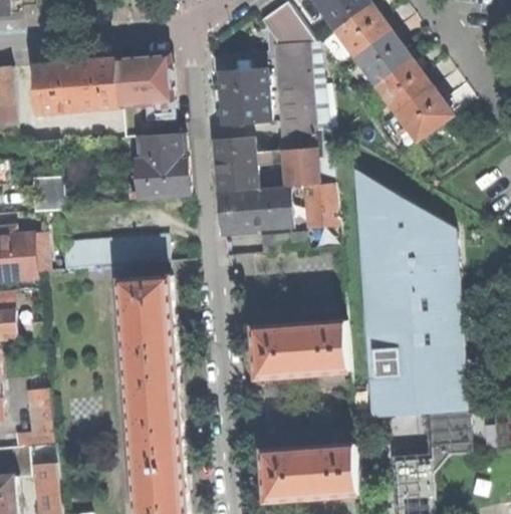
[(316,0),(336,27),(371,2),(369,0),(316,0)]
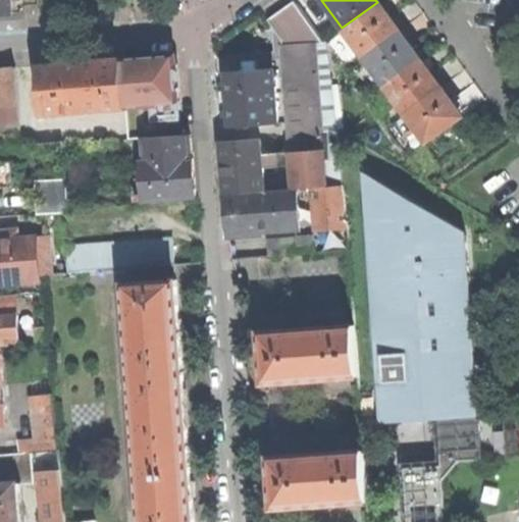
[(386,15),(377,2),(342,28),(362,56),(397,30),(386,15)]
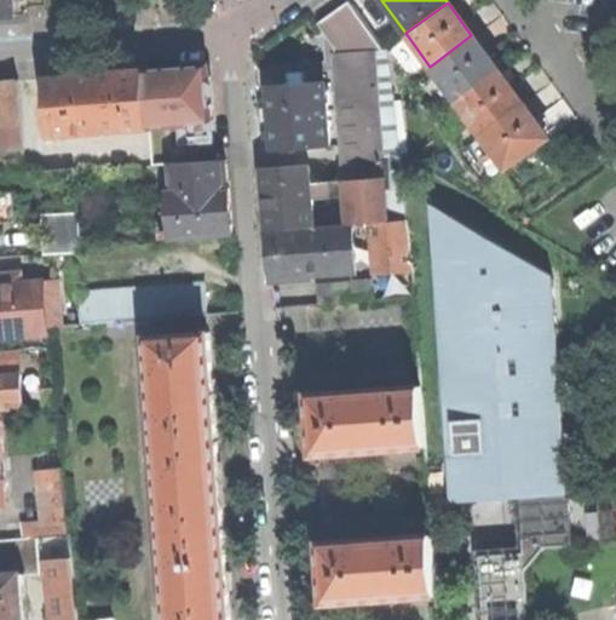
[(345,16),(373,52),(384,51),(355,10),(345,16)]
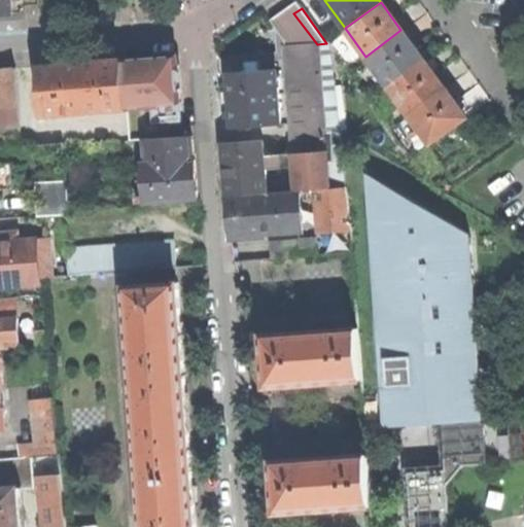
[(412,44),(400,30),(365,57),(386,85),(422,59),(412,44)]
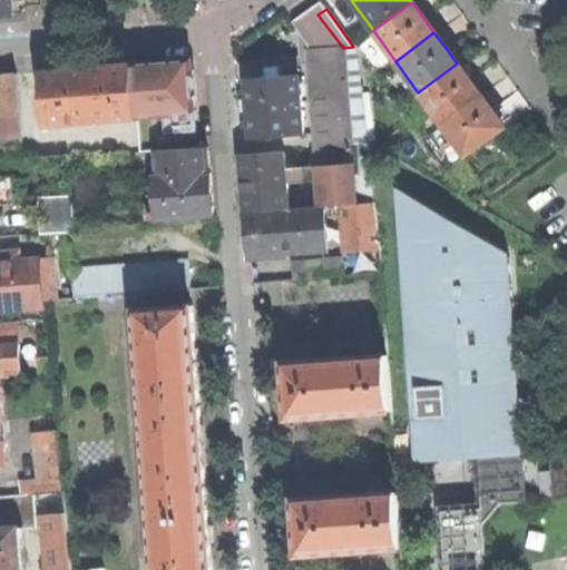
[(352,165),(316,168),(318,185),(320,207),(340,205),(372,203),(364,139),(353,47),(343,48),(352,165)]
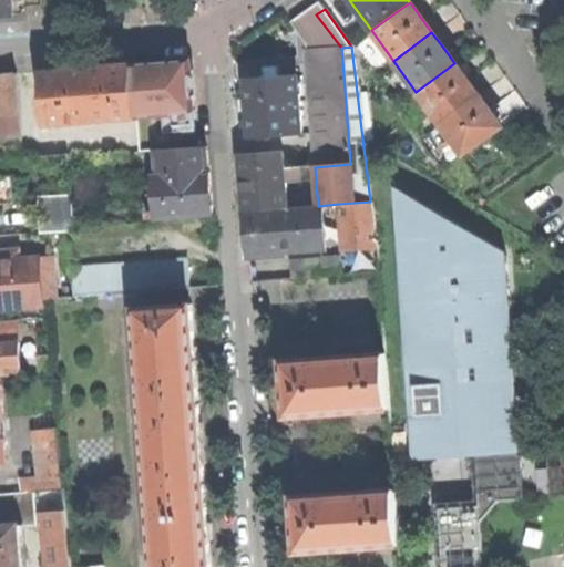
[(350,164),(341,48),(305,51),(315,167),(350,164)]
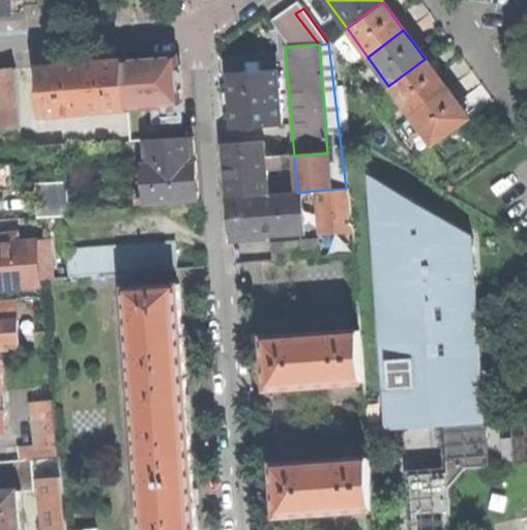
[(410,115),(446,88),(435,72),(425,59),(388,86),(410,115)]
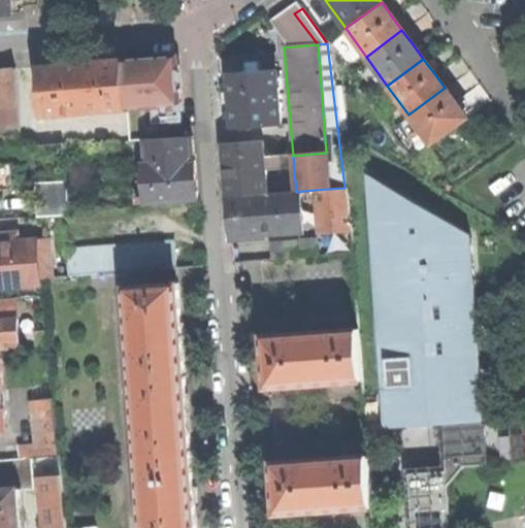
[(38,67),(41,116),(125,109),(124,93),(124,91),(122,65),(121,61),(79,64),(38,67)]
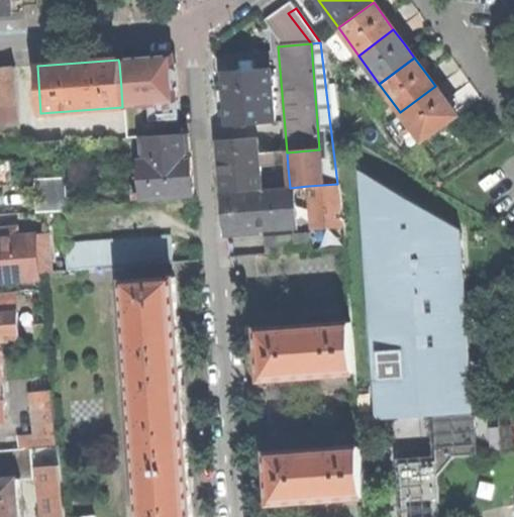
[(167,60),(119,64),(121,89),(169,85),(167,60)]
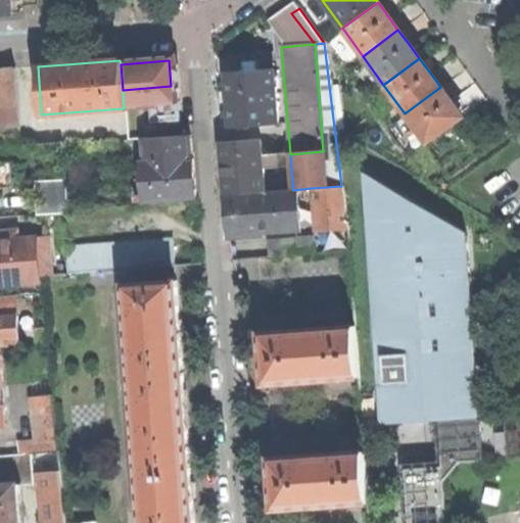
[(13,68),(0,69),(0,95),(15,94),(13,68)]
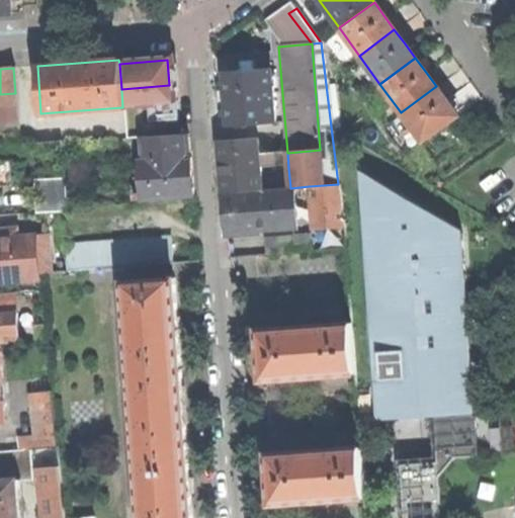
[(226,98),(228,125),(274,121),(269,69),(253,70),(253,68),(240,69),(240,71),(224,72),(226,98)]
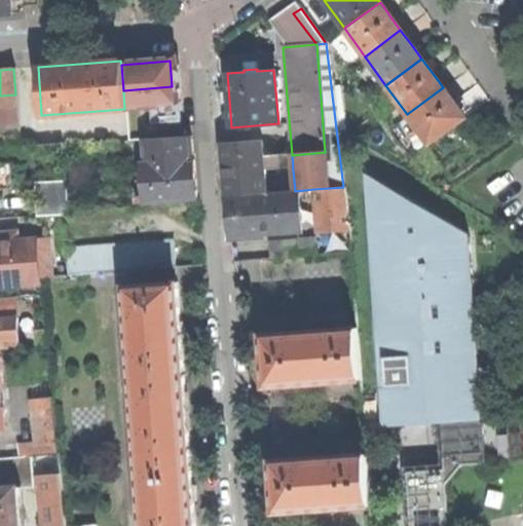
[(453,102),(443,87),(407,114),(427,143),(463,116),(453,102)]
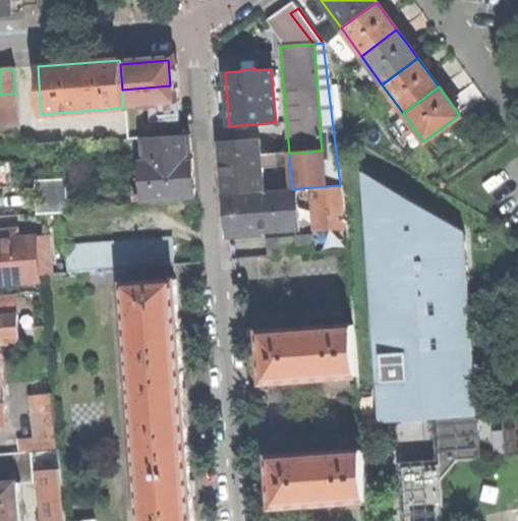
[(124,123),(126,137),(157,135),(156,120),(153,120),(150,90),(122,92),(123,108),(124,123)]
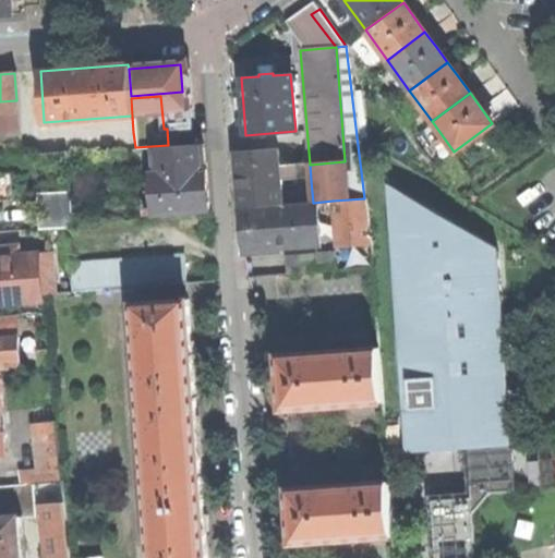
[(16,100),(0,101),(0,145),(20,143),(16,100)]
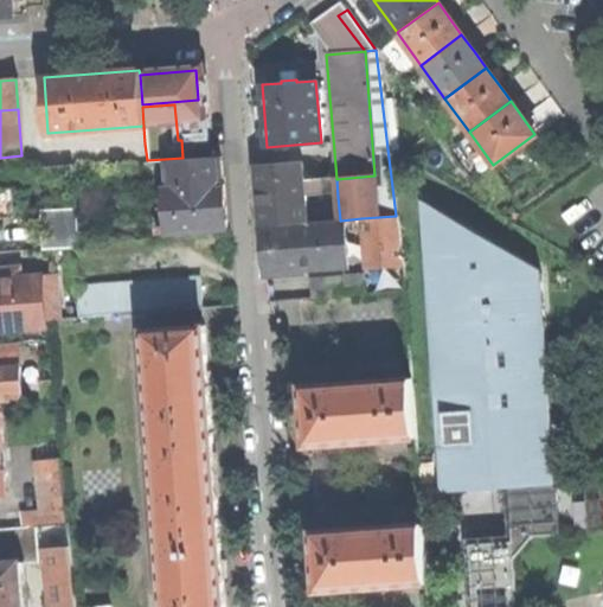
[(21,135),(24,166),(38,165),(36,134),(21,135)]
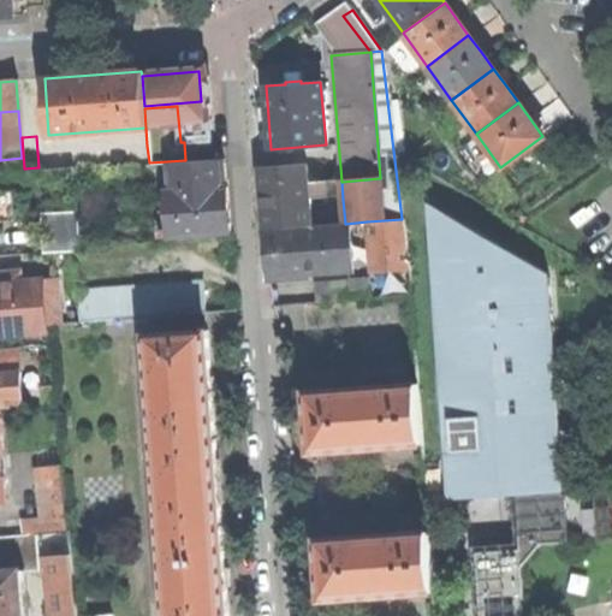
[(149,163),(147,146),(70,152),(72,171),(129,167),(149,165),(149,163)]
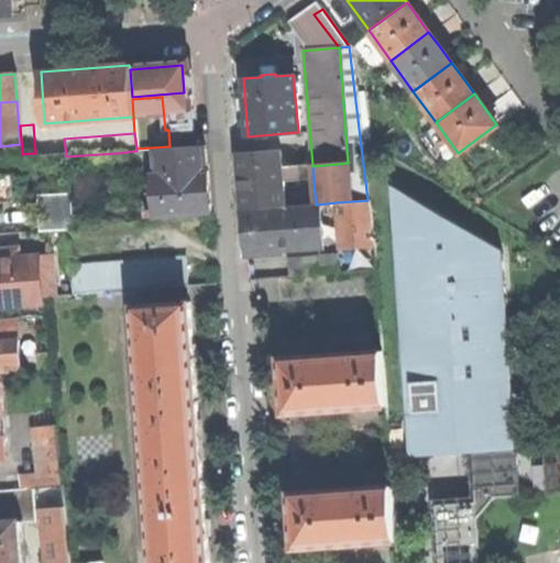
[(155,175),(206,170),(204,146),(153,151),(155,175)]
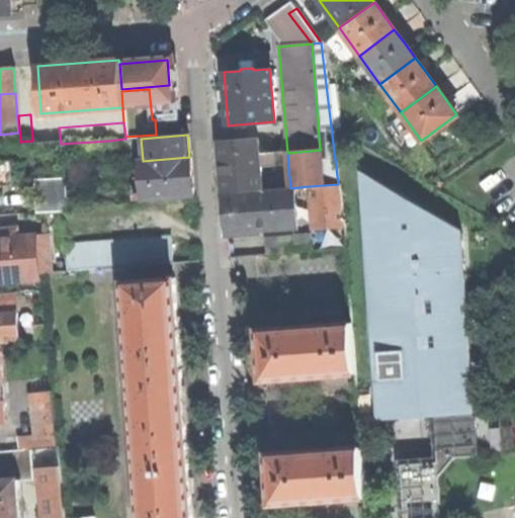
[(125,139),(108,141),(109,153),(137,151),(136,139),(125,139)]
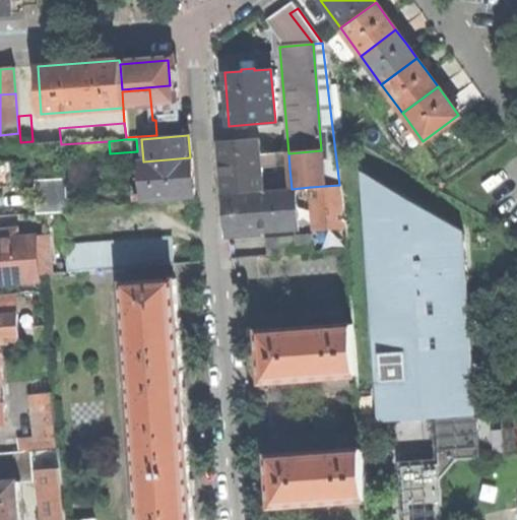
[(221,170),(223,194),(261,191),(257,140),(219,143),(221,170)]
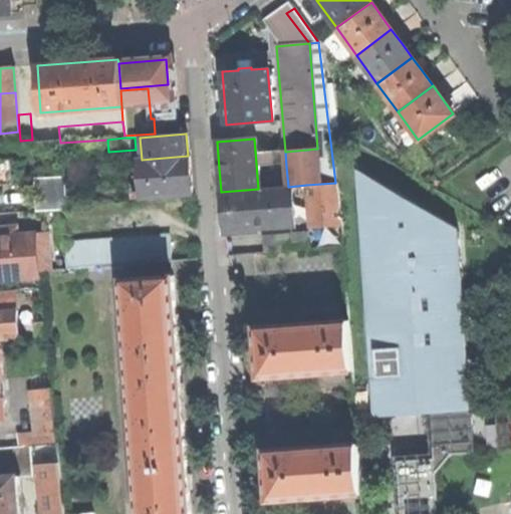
[(188,156),(142,160),(137,161),(139,192),(140,198),(191,194),(189,161),(188,156)]
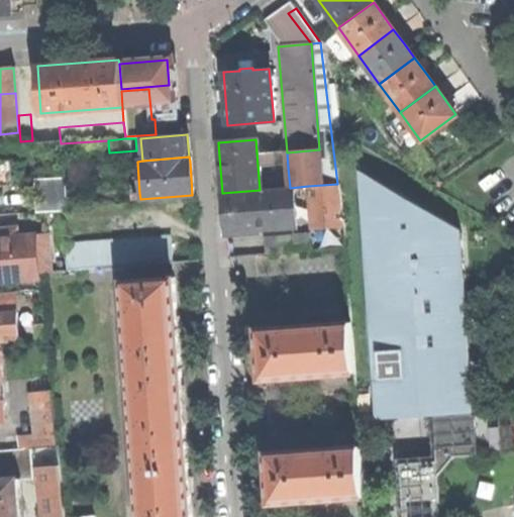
[(438,516),(436,477),(452,458),(475,455),(458,229),(357,171),(374,406),(412,404),(430,403),(431,409),(434,460),(397,463),(401,516),(438,516)]
